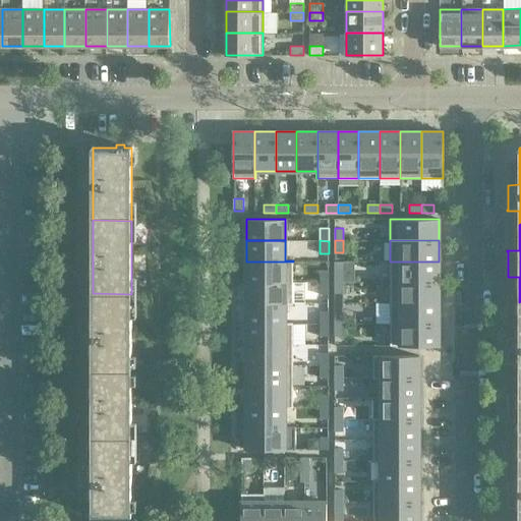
[(293,282),(293,262),(246,262),(246,282),(293,282)]
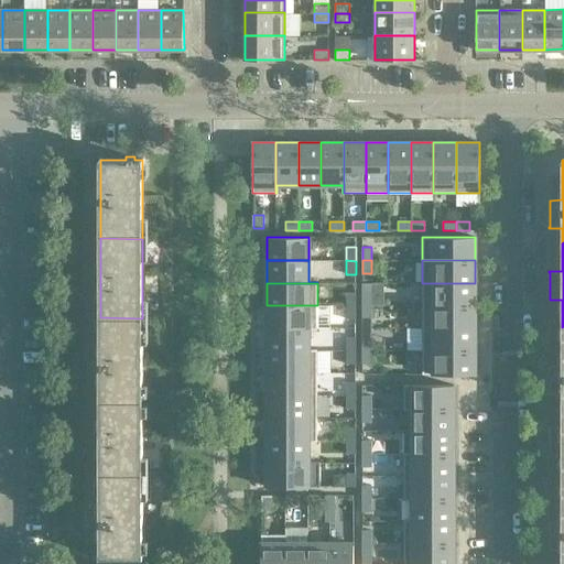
[(475,305),(475,283),(422,283),(422,305),(475,305)]
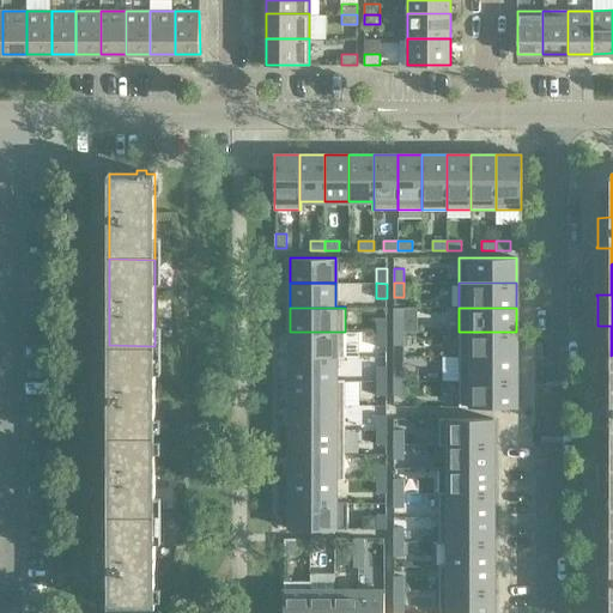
[(387,332),(387,317),(376,317),(376,332),(387,332)]
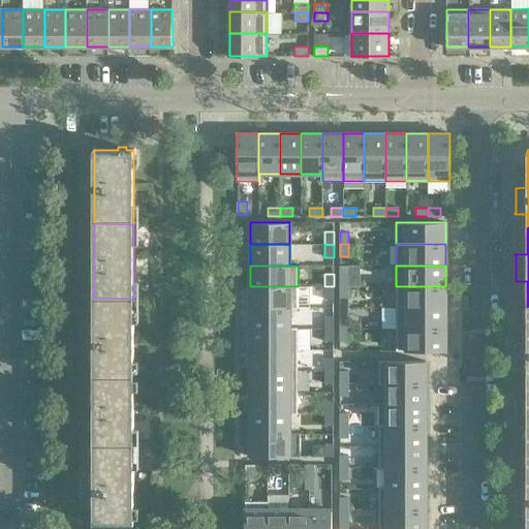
[(348,274),(340,274),(340,286),(348,286),(348,274)]
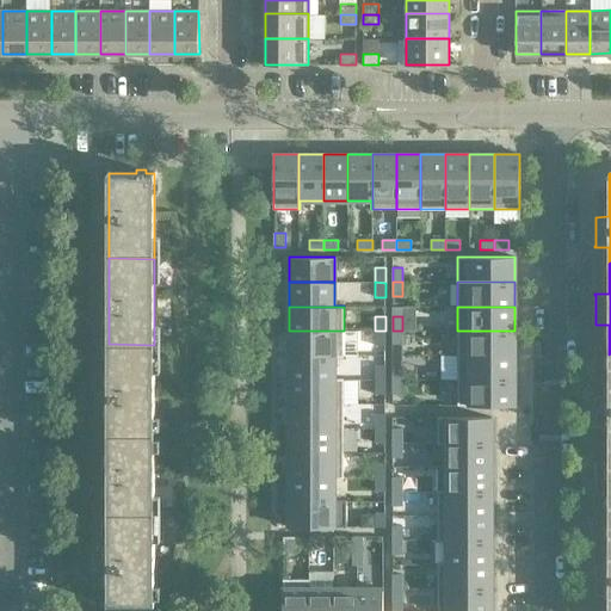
[(344,356),(344,331),(289,331),(289,356),(344,356)]
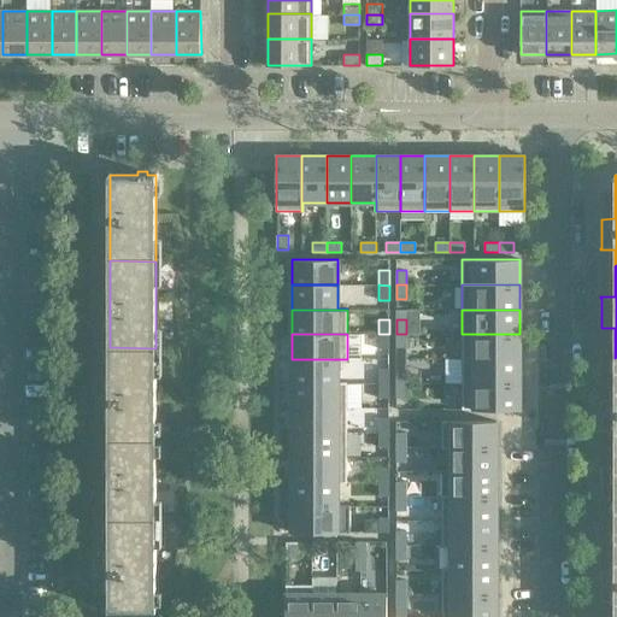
[(389,348),(389,334),(378,334),(378,348),(389,348)]
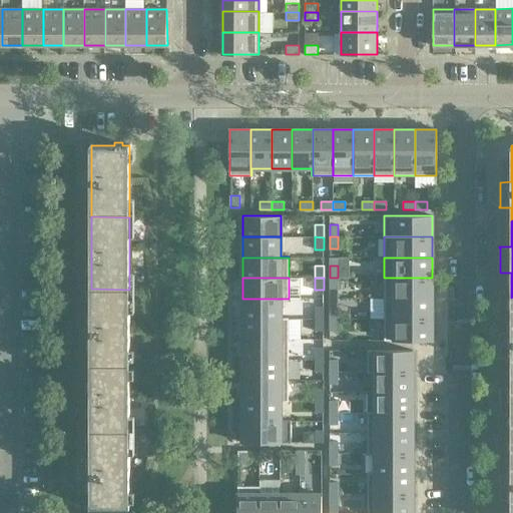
[(338,290),(338,278),(330,278),(330,290),(338,290)]
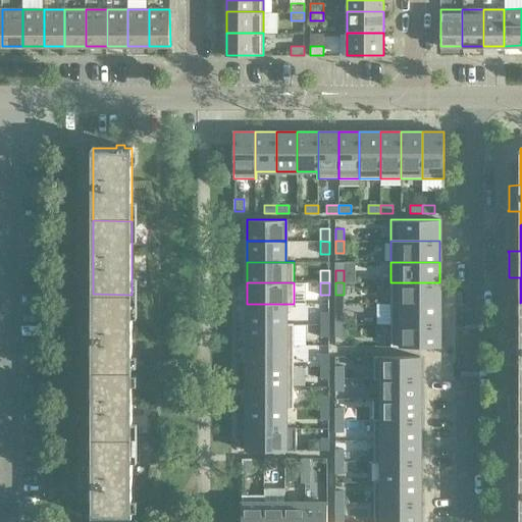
[(439,304),(439,282),(390,282),(390,304),(439,304)]
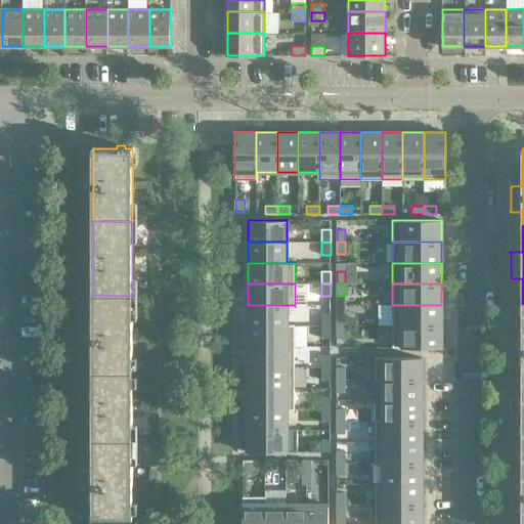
[(132,296),(93,295),(93,351),(93,352),(93,368),(132,369),(132,296)]
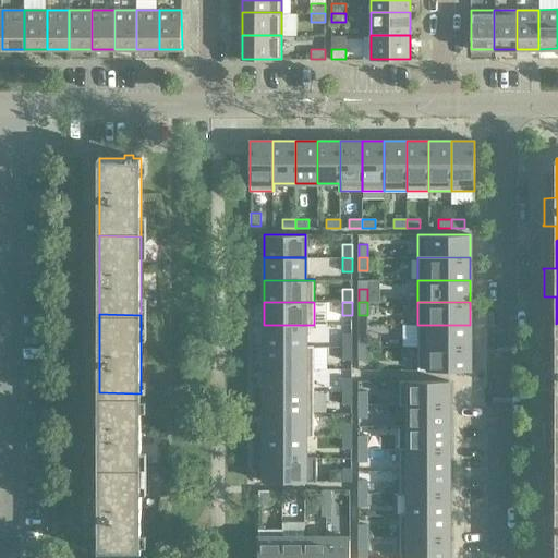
[(305,346),(305,326),(314,326),(314,325),(264,325),(264,347),(314,347),(314,346),(305,346)]
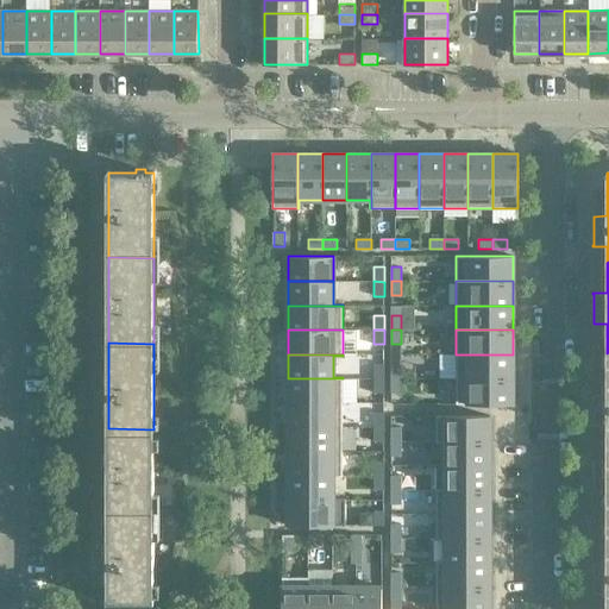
[(513,378),(513,355),(456,355),(456,378),(513,378)]
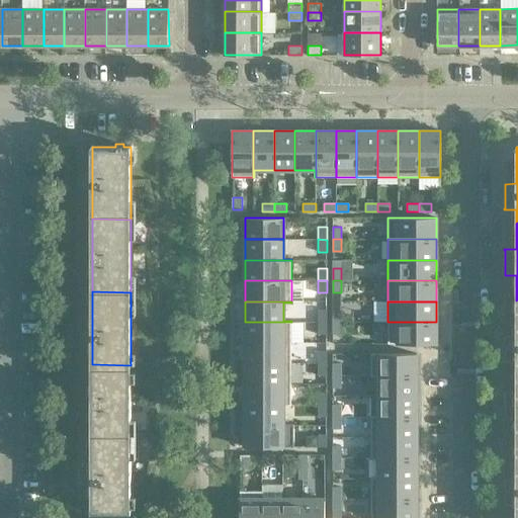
[(327,322),(327,310),(318,310),(318,322),(327,322)]
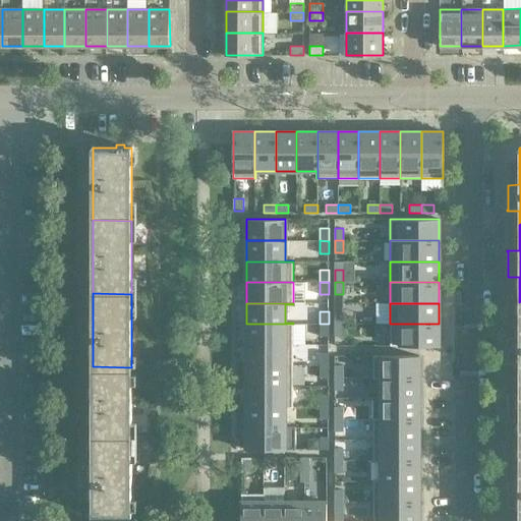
[(343,311),(335,311),(335,324),(343,324),(343,311)]
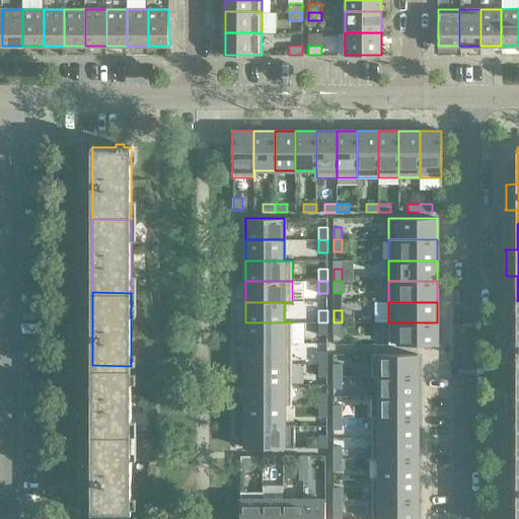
[(292,343),(292,322),(245,322),(245,343),(292,343)]
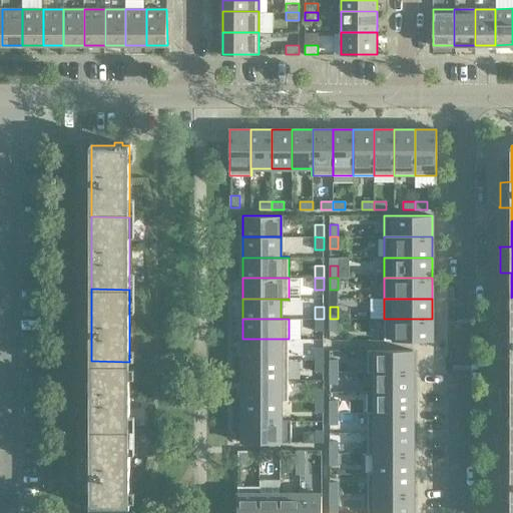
[(324,331),(324,319),(315,319),(315,331),(324,331)]
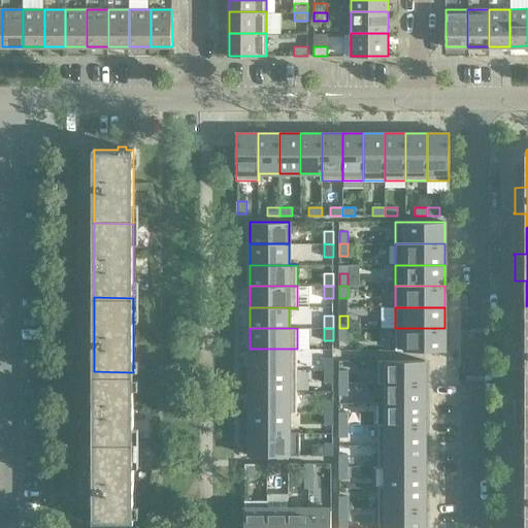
[(348,340),(348,328),(339,328),(339,340),(348,340)]
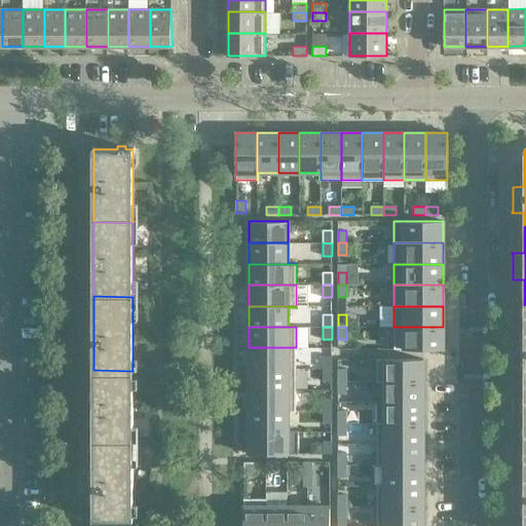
[(443,349),(443,327),(393,327),(393,349),(423,349),(443,349)]
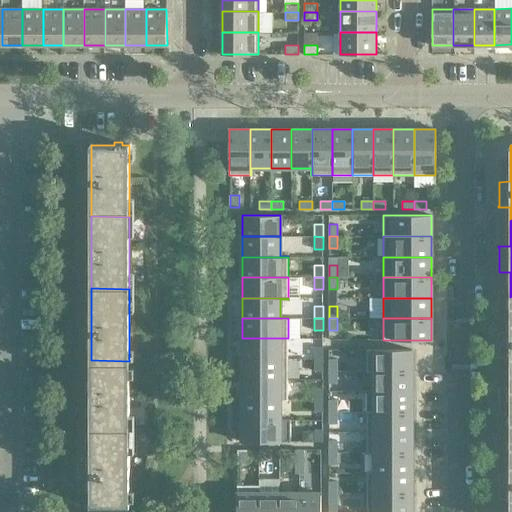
[(288,359),(288,338),(242,338),(242,359),(288,359)]
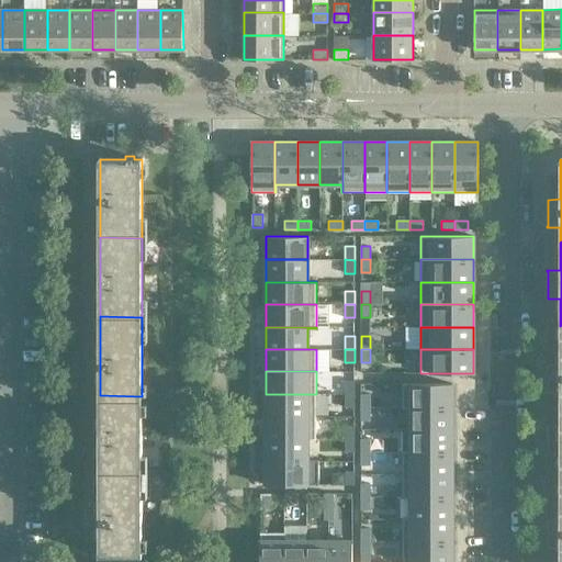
[(353,394),(355,381),(345,381),(345,394),(353,394)]
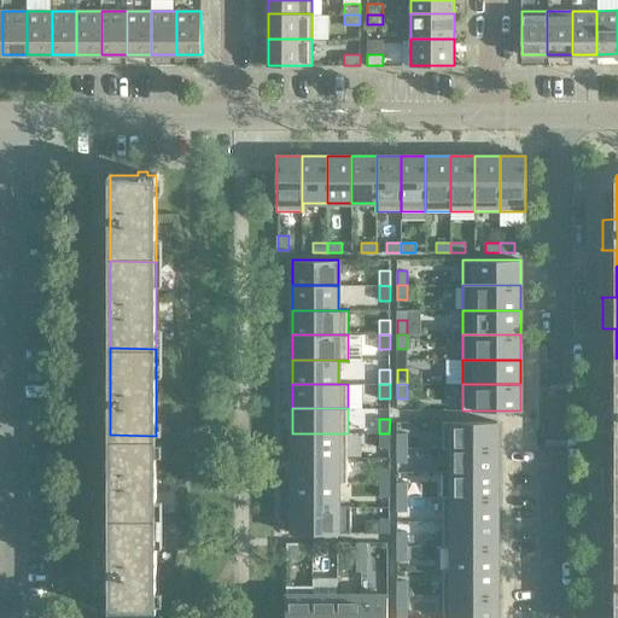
[(497,448),(497,421),(442,421),(442,448),(497,448)]
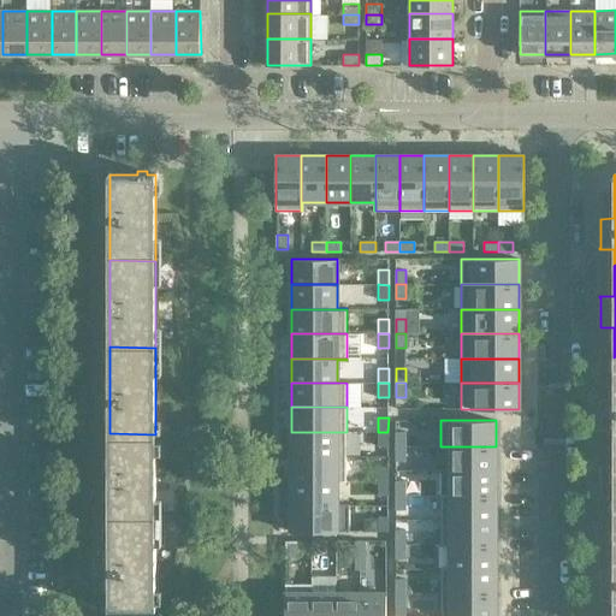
[(347,456),(347,432),(291,432),(291,456),(347,456)]
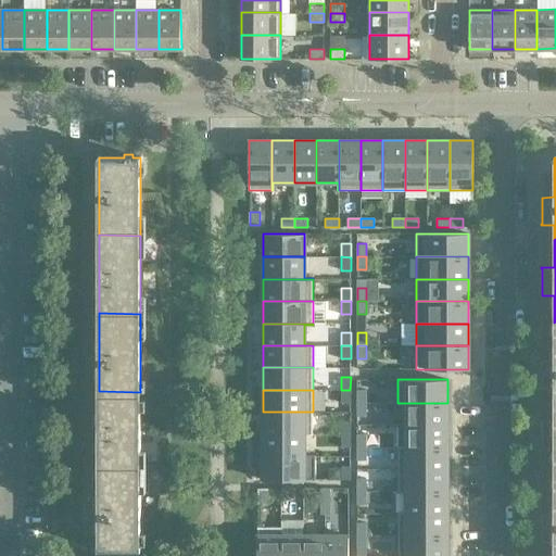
[(351,403),(350,390),(341,390),(341,403),(351,403)]
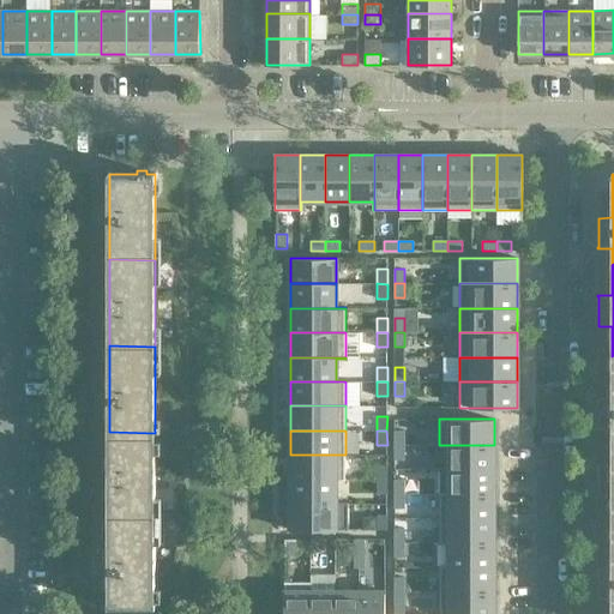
[(404,445),(404,431),(395,431),(395,445),(404,445)]
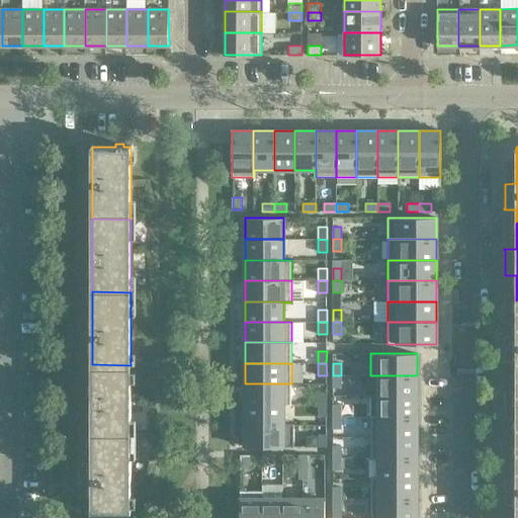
[(131,365),(92,364),(92,437),(132,438),(131,365)]
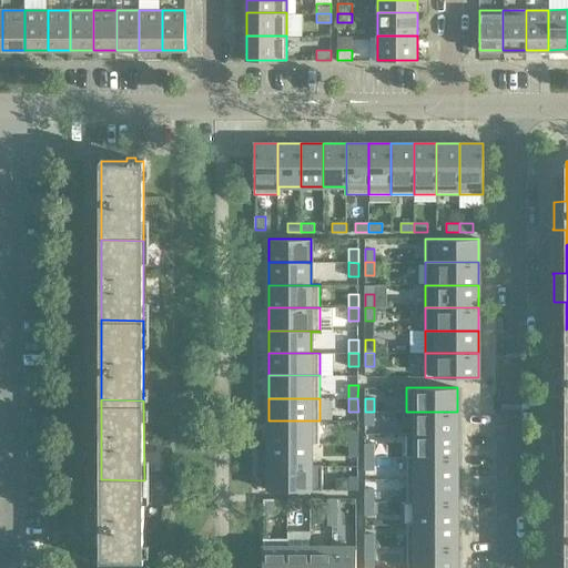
[(374,425),(374,412),(365,412),(365,425),(374,425)]
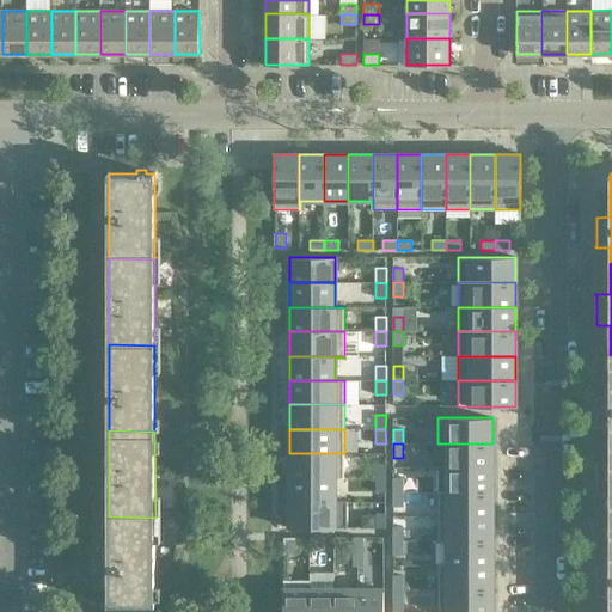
[(493,467),(493,444),(438,444),(438,445),(447,445),(447,467),(493,467)]
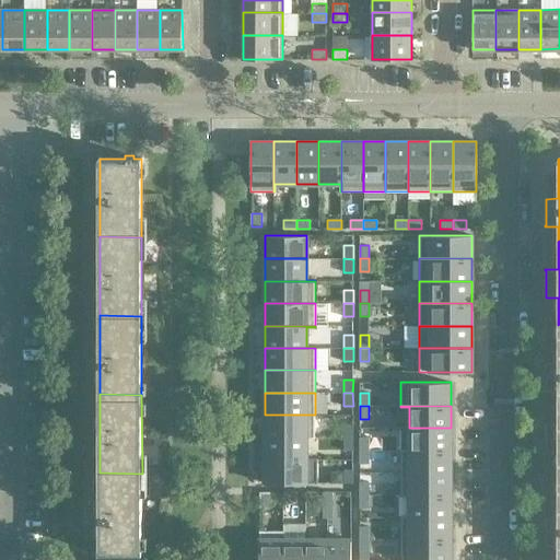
[(315,438),(315,415),(265,415),(265,438),(315,438)]
